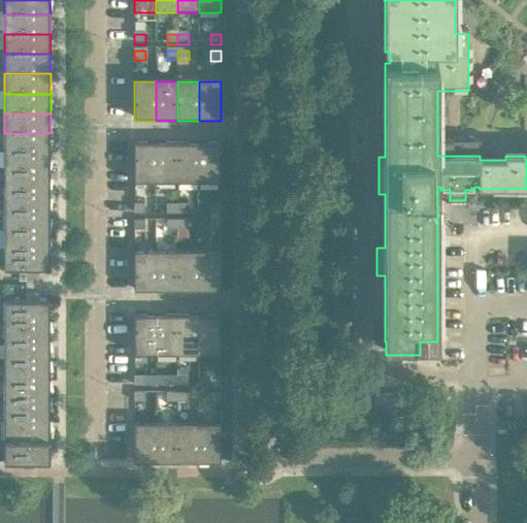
[(51,133),(4,133),(4,154),(51,154),(51,133)]
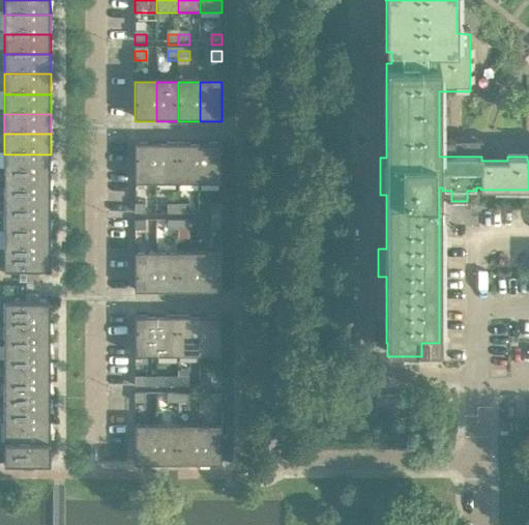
[(135,146),(135,185),(156,185),(156,146),(135,146)]
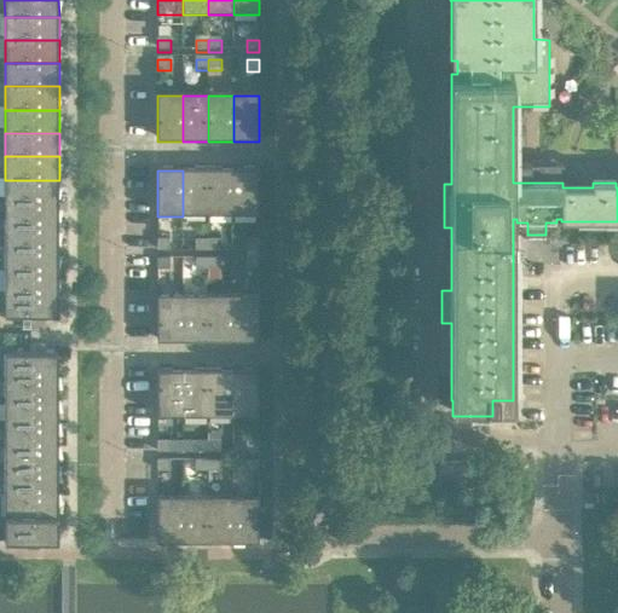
[(208,171),(183,171),(183,217),(208,217),(208,171)]
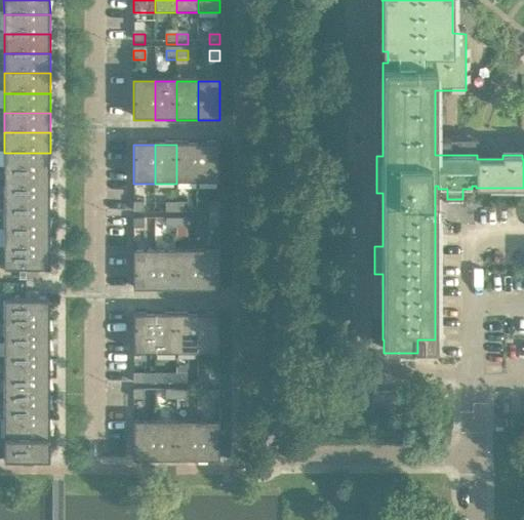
[(198,145),(176,145),(176,184),(198,184),(198,145)]
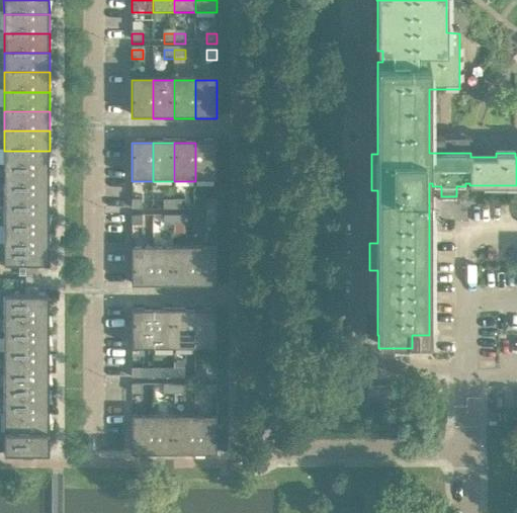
[(217,143),(195,143),(195,181),(217,181),(217,143)]
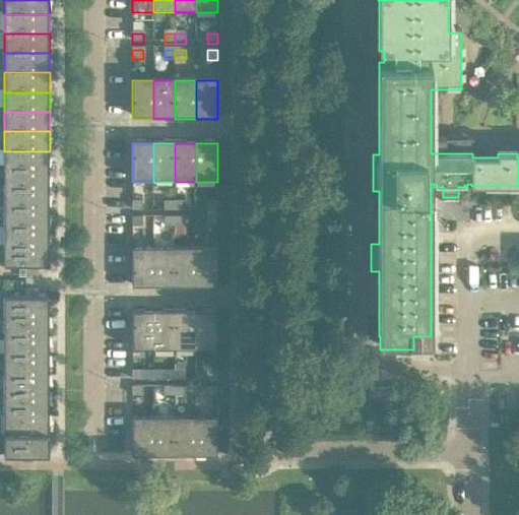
[(50,151),(4,151),(4,171),(50,171),(50,151)]
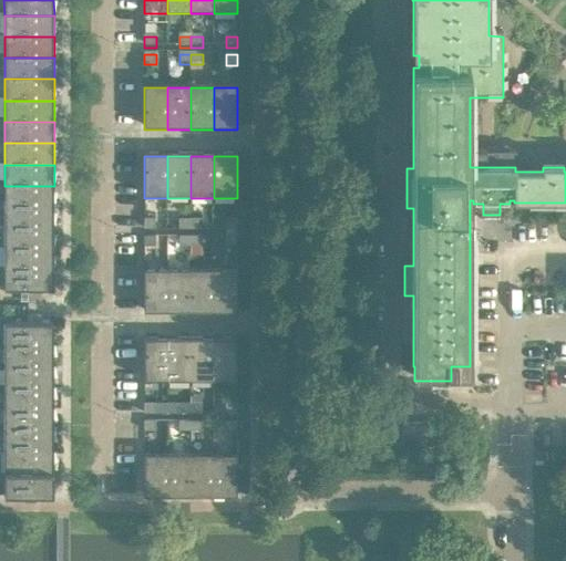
[(54,186),(4,186),(4,207),(54,207),(54,186)]
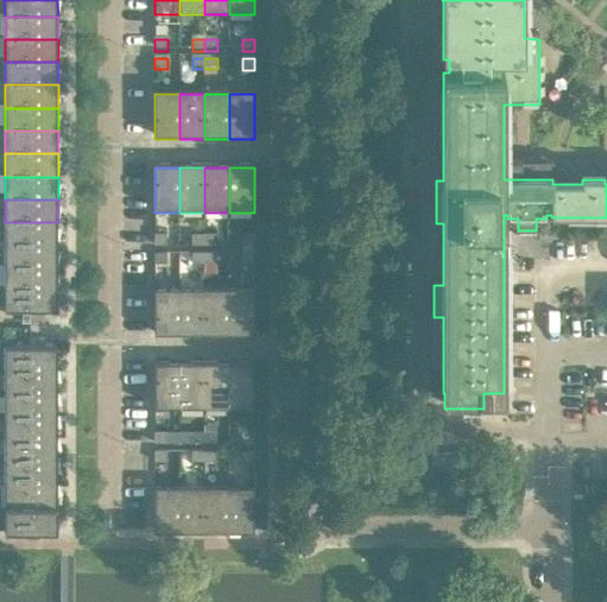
[(58,222),(5,222),(5,245),(58,245),(58,222)]
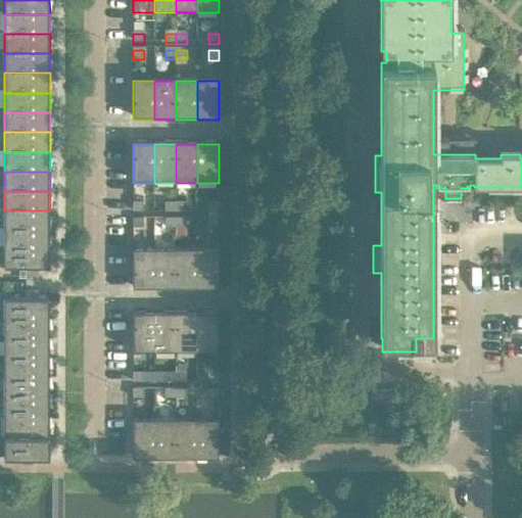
[(144,204),(133,204),(133,215),(144,215),(144,204)]
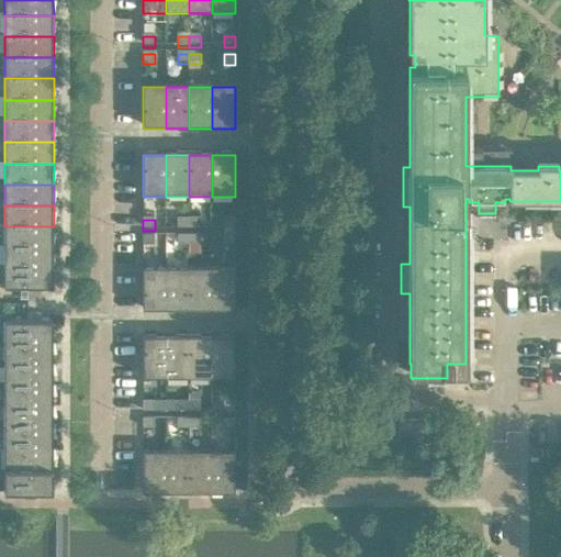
[(178,220),(178,231),(189,231),(189,220),(178,220)]
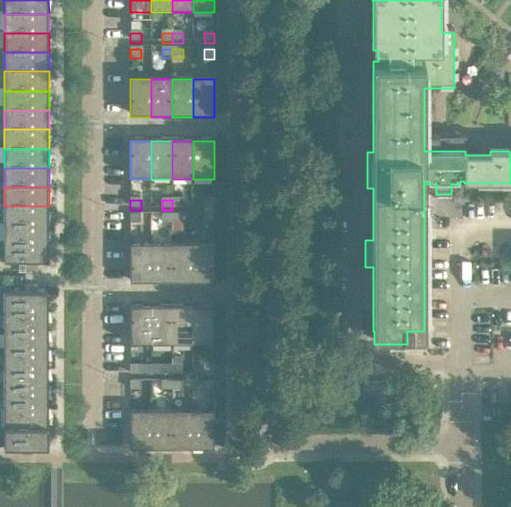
[(182,200),(172,200),(172,210),(182,210),(182,200)]
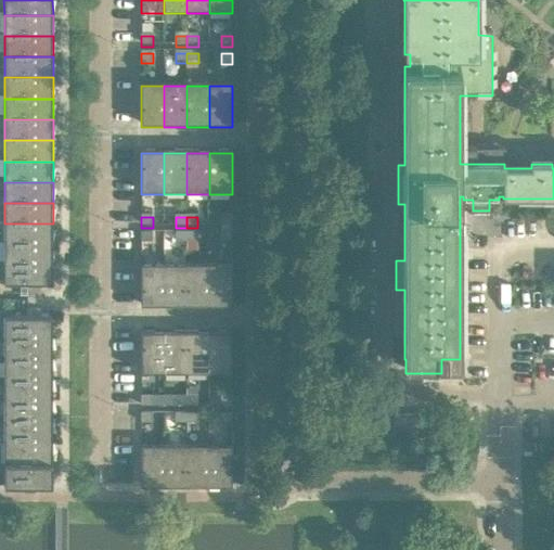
[(232,217),(221,217),(221,228),(232,228),(232,217)]
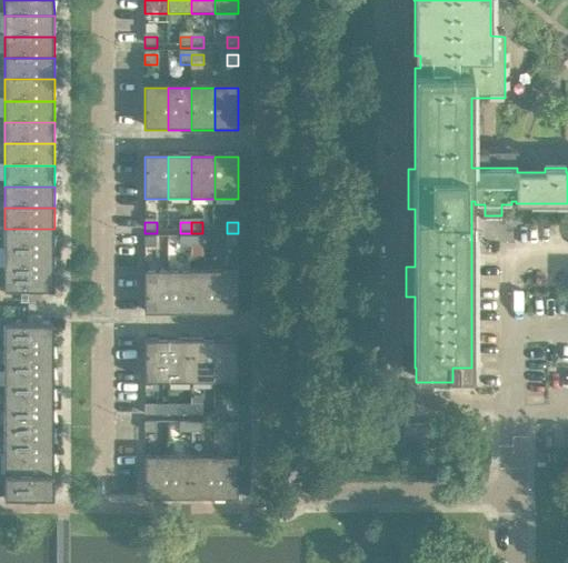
[(55,229),(5,229),(5,250),(55,250),(55,229)]
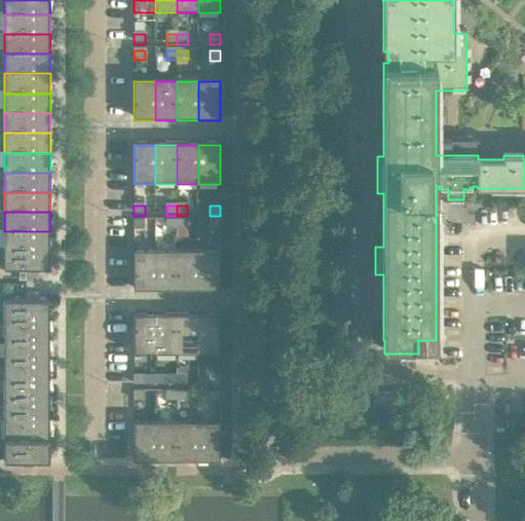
[(145,222),(134,222),(134,231),(145,231),(145,222)]
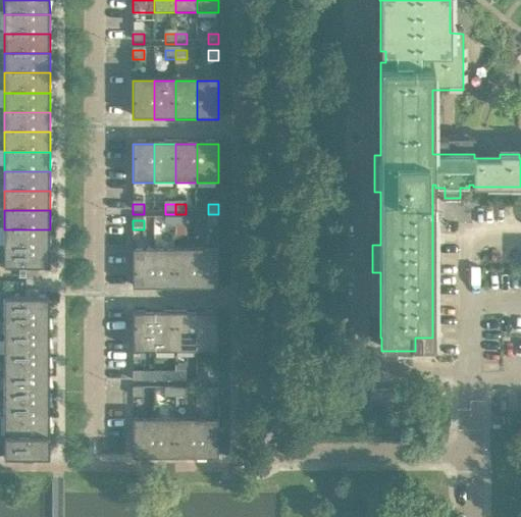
[(175,220),(165,220),(165,229),(175,229),(175,220)]
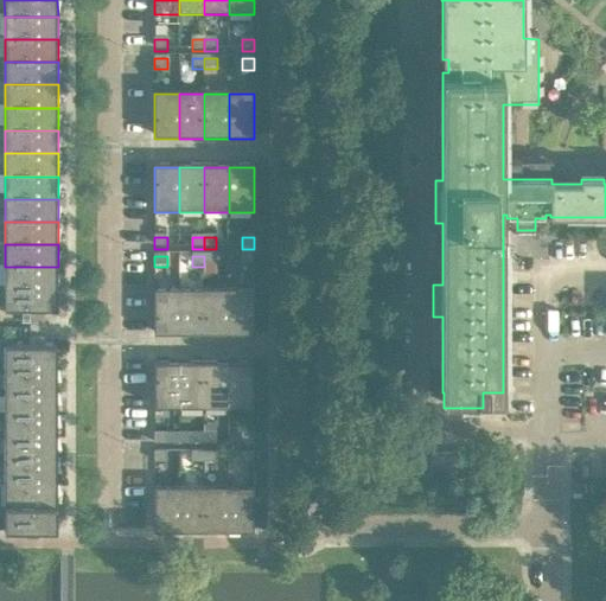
[(217,256),(204,256),(204,267),(217,267),(217,256)]
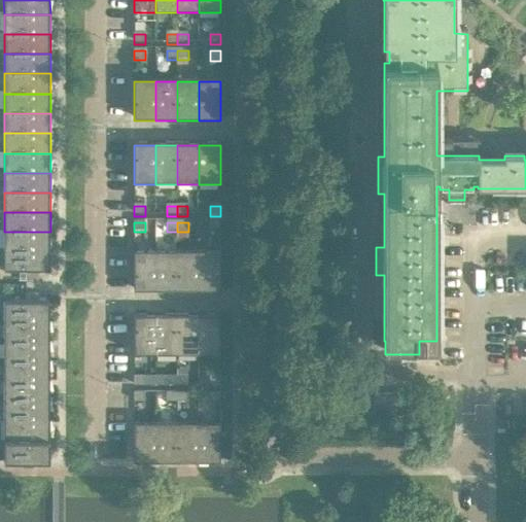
[(220,222),(210,222),(210,232),(220,232),(220,222)]
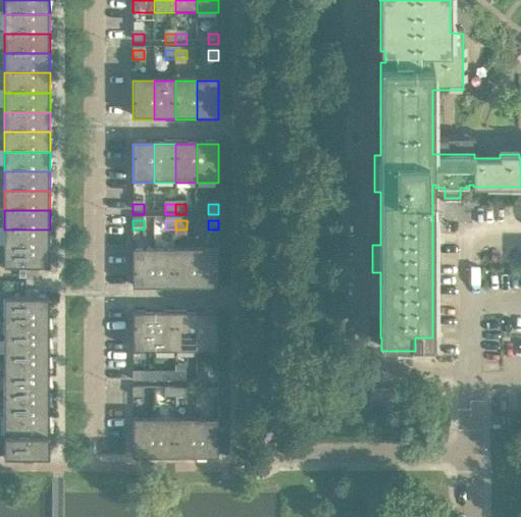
[(50,229),(4,229),(4,250),(50,250),(50,229)]
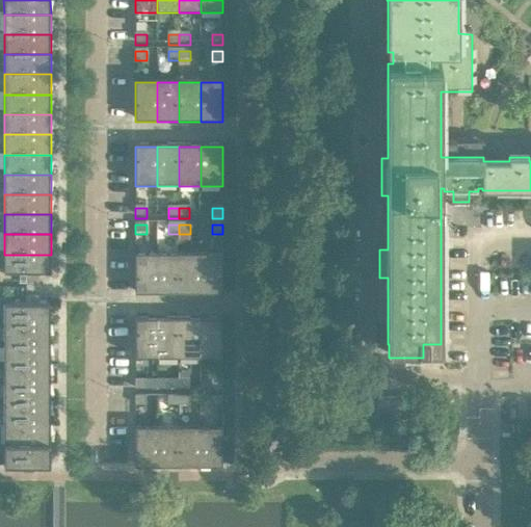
[(51,255),(4,255),(4,275),(51,275),(51,255)]
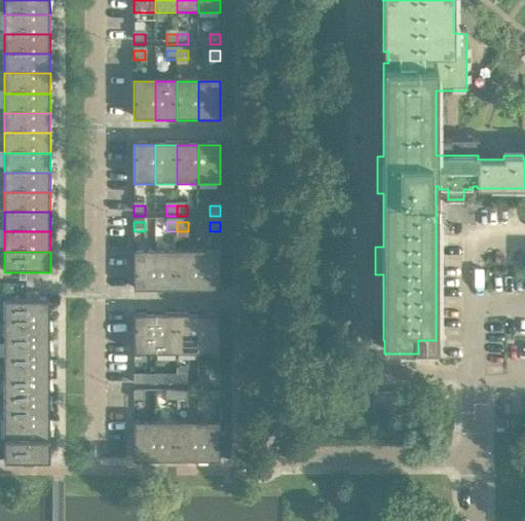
[(155,253),(134,253),(134,292),(155,292),(155,253)]
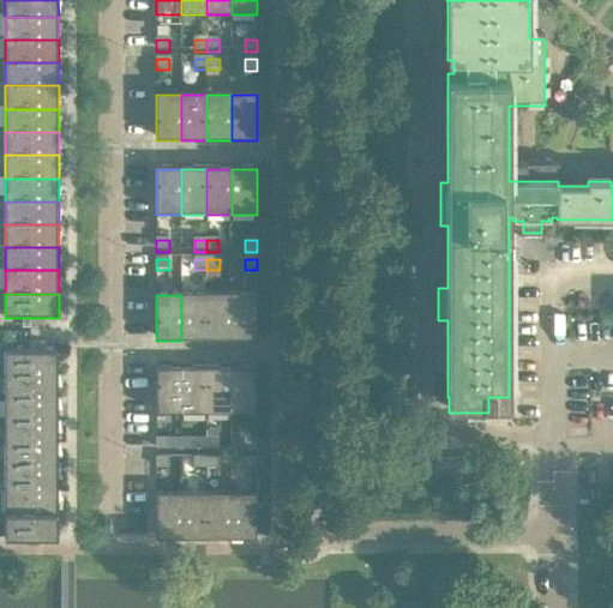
[(206,295),(181,295),(181,341),(206,341),(206,295)]
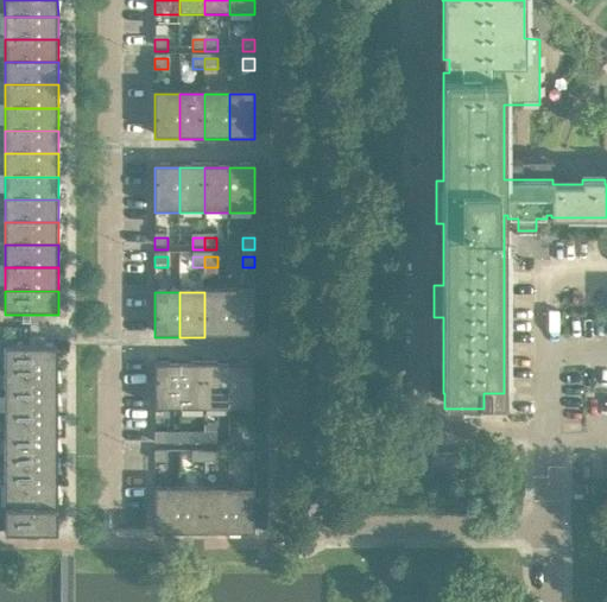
[(229,292),(204,292),(204,337),(229,337),(229,292)]
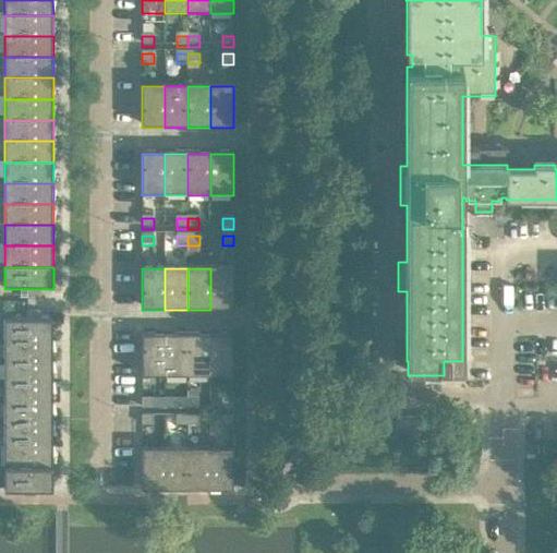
[(233,268),(210,268),(210,310),(233,310),(233,268)]
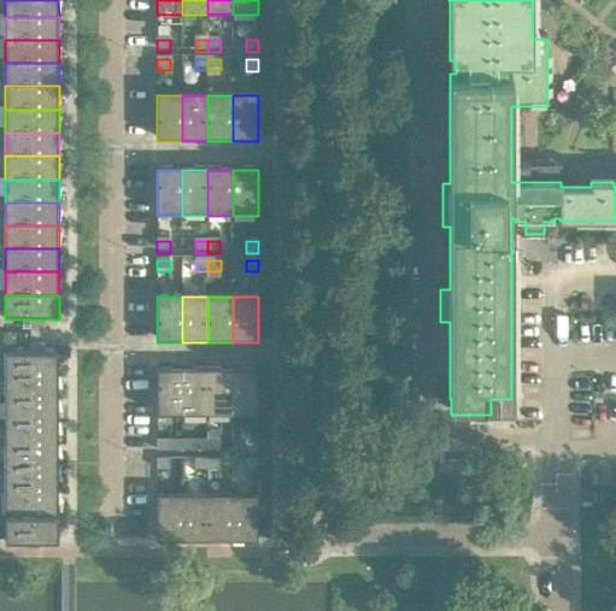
[(59,356),(46,356),(5,356),(5,380),(59,380),(59,356)]
